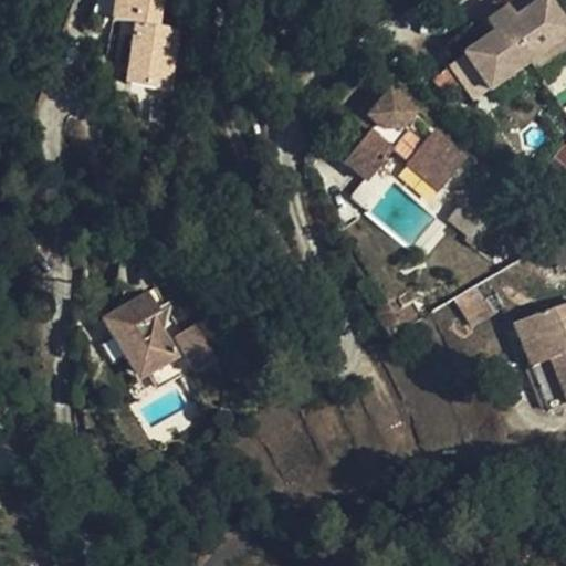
[(153,35),(135,33),(127,84),(171,91),(180,29),(159,25),(163,0),(114,0),(112,20),(136,24),(155,27),(153,35)]
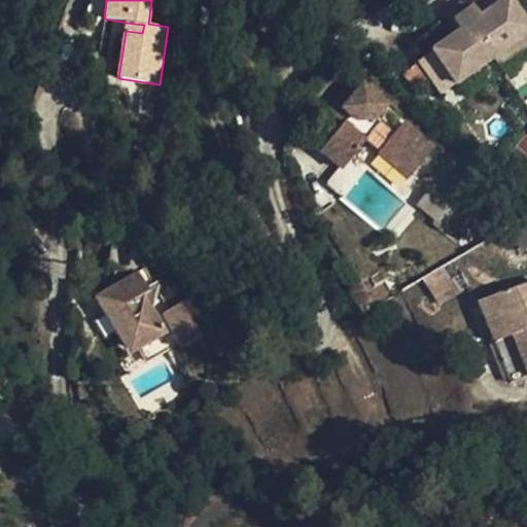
[(462,32),(435,53),(459,84),(526,34),(526,21),(512,0),(506,0),(482,18),(476,8),(455,23),(462,32)]
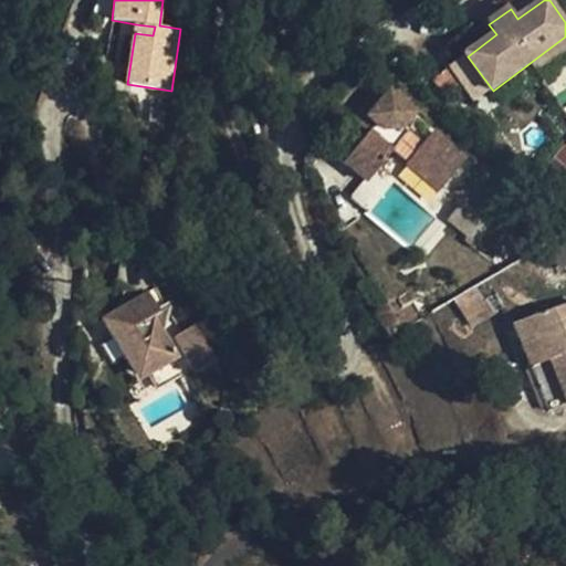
[(136,24),(135,33),(153,35),(155,27),(136,24)]
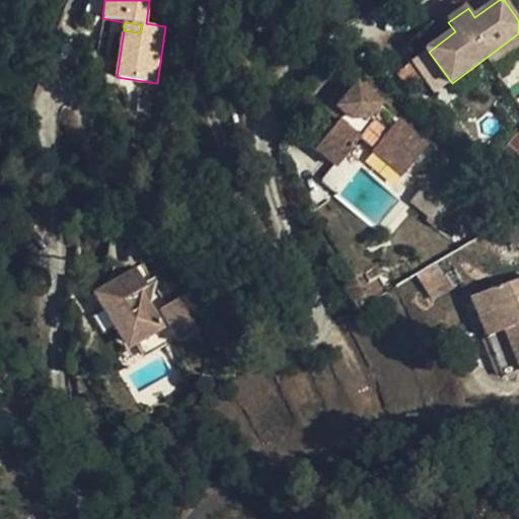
[(360,83),(352,92),(340,106),(346,112),(338,122),(324,136),(346,155),(362,138),(404,173),(431,144),(401,118),(390,131),(372,115),(382,102),(360,83)]
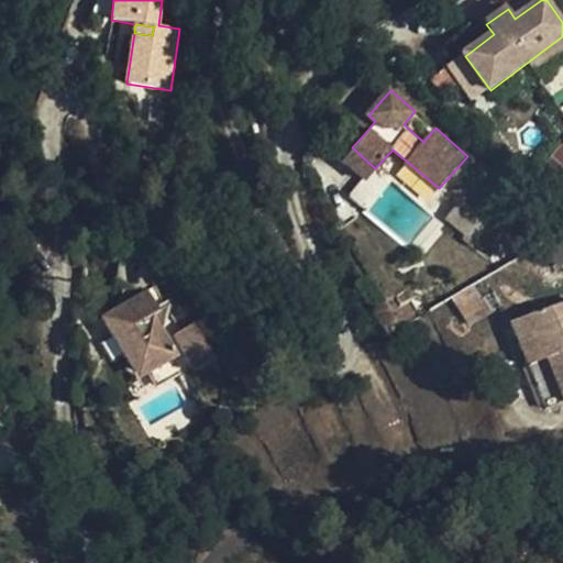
[(368,116),(382,100),(374,92),(351,118),(366,132),(375,121),(368,116)]
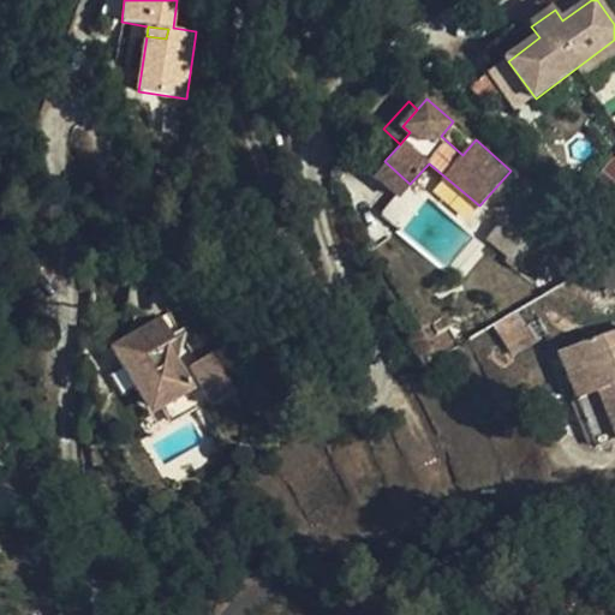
[(614,212),(614,157),(587,186),(614,212)]
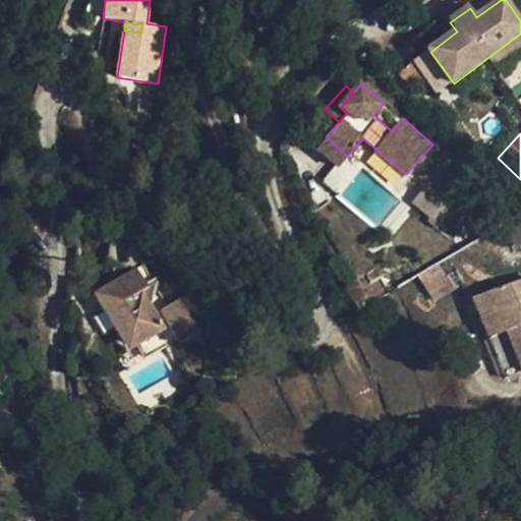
[(339,165),(347,156),(326,136),(316,147),(339,165)]
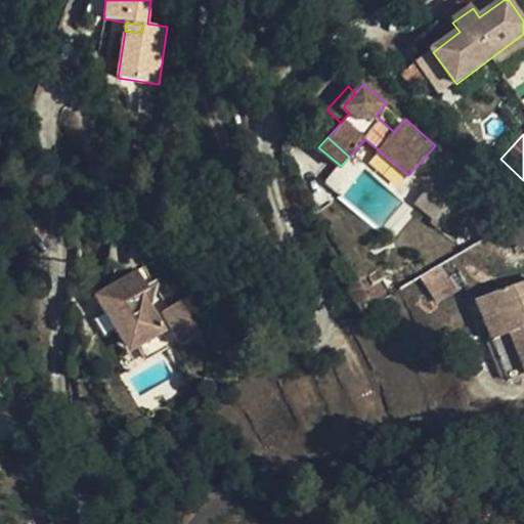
[(138,270),(102,292),(126,329),(139,350),(155,341),(163,354),(176,346),(155,311),(143,294),(150,290),(147,286),(138,270)]
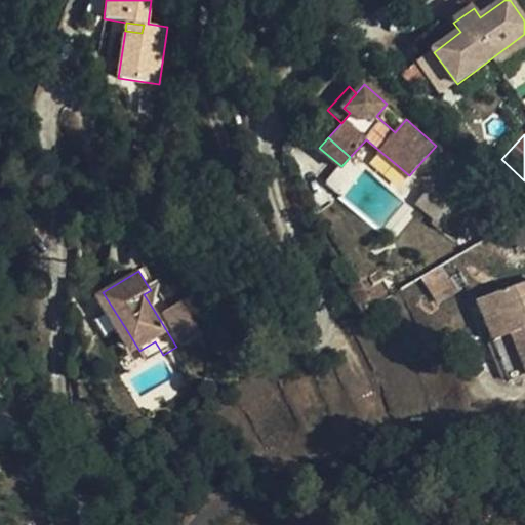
[(161,279),(148,286),(151,290),(144,294),(155,312),(161,279)]
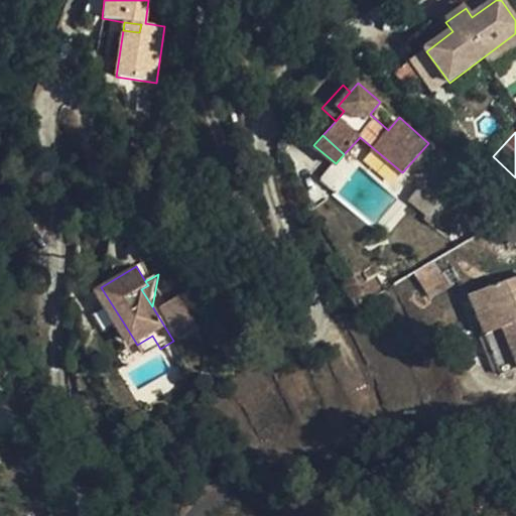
[(515,276),(469,294),(485,335),(503,328),(515,360),(515,276)]
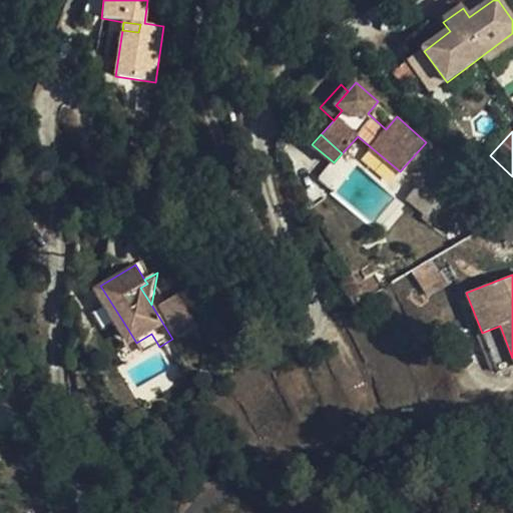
[(123,322),(100,286),(91,292),(114,328),(123,322)]
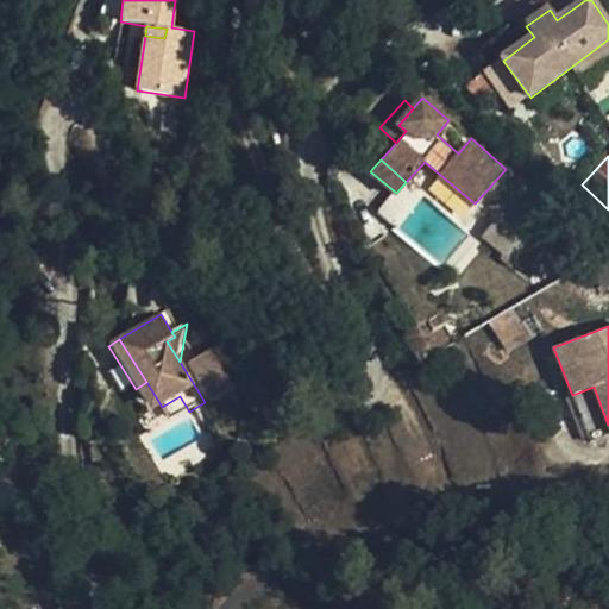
[(236,387),(212,349),(189,363),(213,400),(236,387)]
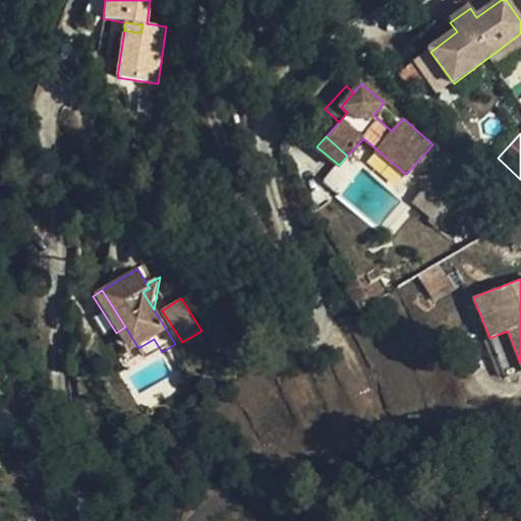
[(154,339),(138,348),(148,361),(162,352),(154,339)]
